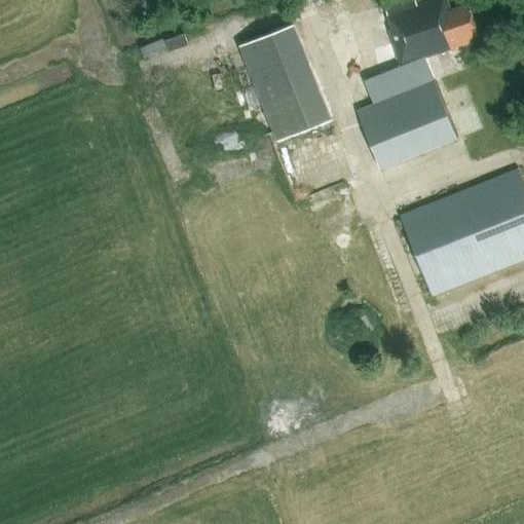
[(464,40),(476,37),(466,7),(450,12),(445,0),(423,0),(415,3),(414,0),(401,0),(382,6),(390,30),(388,31),(400,67),(466,45),(464,40)]
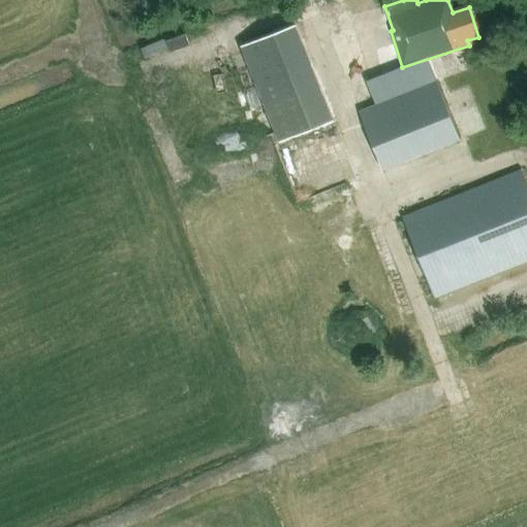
[(274,142),(331,122),(296,24),(240,43),(274,142)]
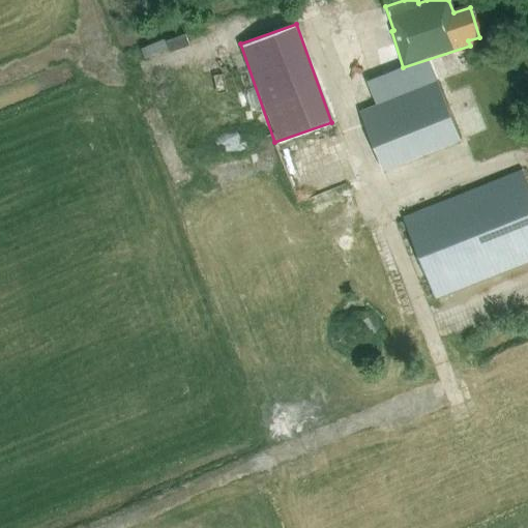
[(244,141),(248,136),(253,129),(255,123),(256,117),(257,110),(257,104),(255,96),(253,90),(250,84),(245,79),(241,74),(235,69),(230,66),(223,64),(216,62),(210,62),(203,62),(197,63),(189,66),(184,69),(178,74),(173,78),(169,83),(166,89),(164,95),(162,101),(162,109),(162,116),(164,122),(166,128),(169,135),(173,140),(177,145),(182,149),(188,152),(195,155),(202,156),(208,157),(215,156),(222,155),(229,153),(234,150),(240,146),(244,141)]
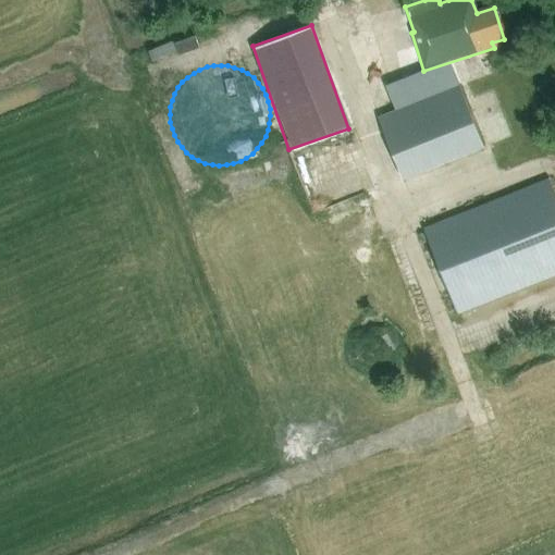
[(482,148),(458,85),(375,116),(399,180),(482,148)]
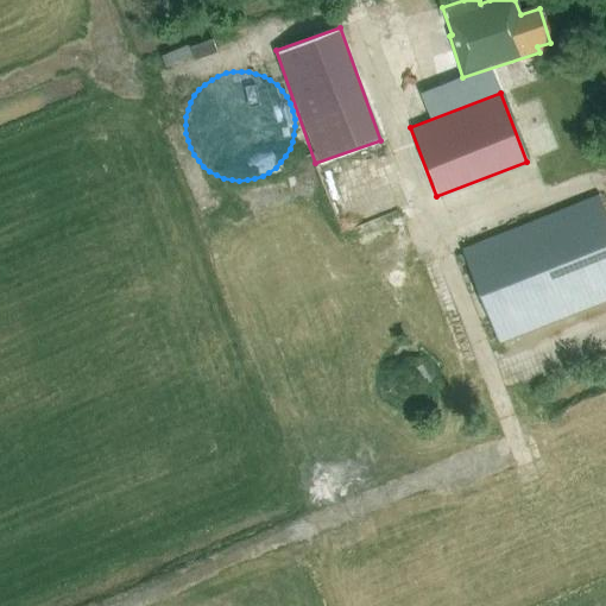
[(461,250),(498,343),(605,301),(605,216),(598,196),(461,250)]
